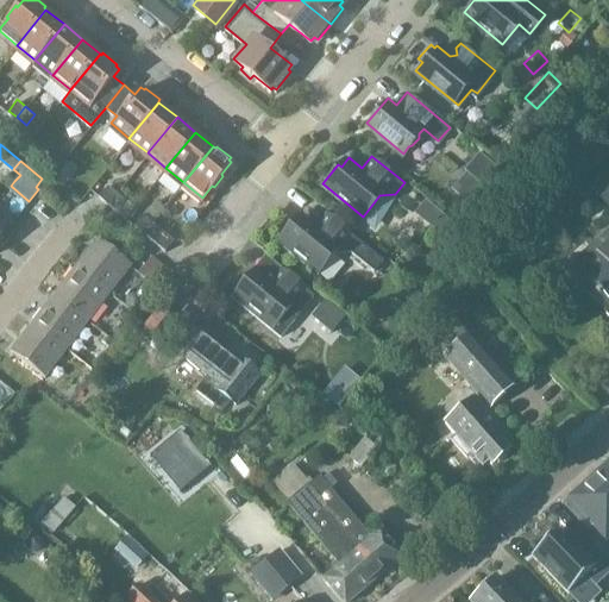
[(608,181),(597,192),(608,205),(608,181)]
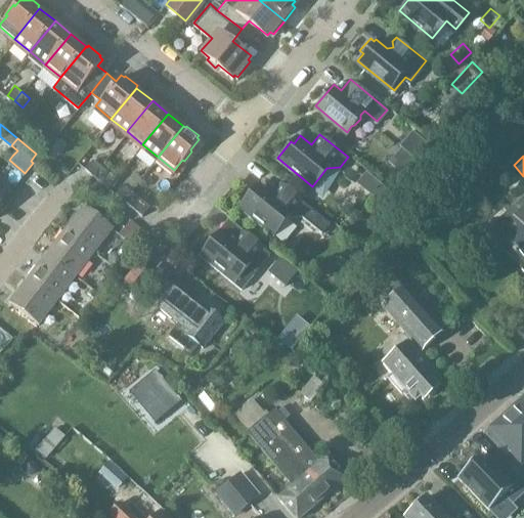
[(85,167),(92,173),(100,164),(93,158),(85,167)]
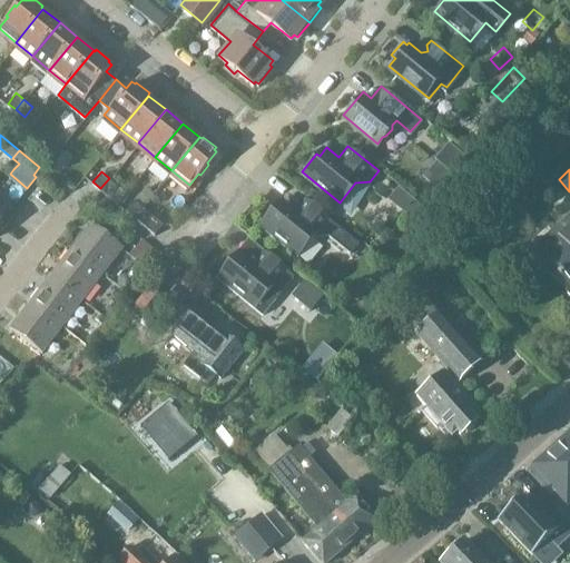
[(156,215),(164,208),(147,191),(158,179),(150,173),(131,191),(156,215)]
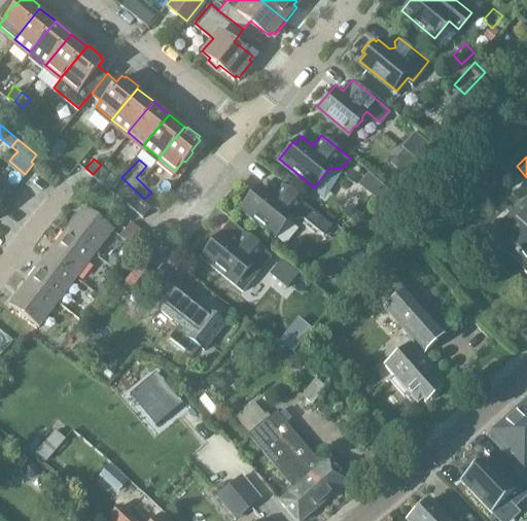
[(109,171),(101,165),(93,174),(101,180),(109,171)]
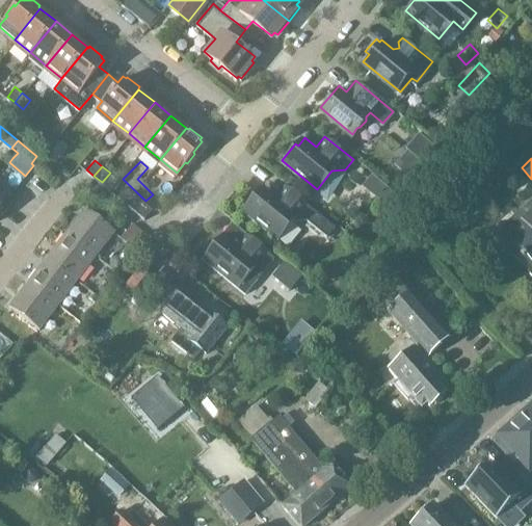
[(276,194),(265,186),(259,193),(256,191),(242,209),(277,237),(292,218),(306,217),(328,236),(337,227),(285,184),(276,194)]
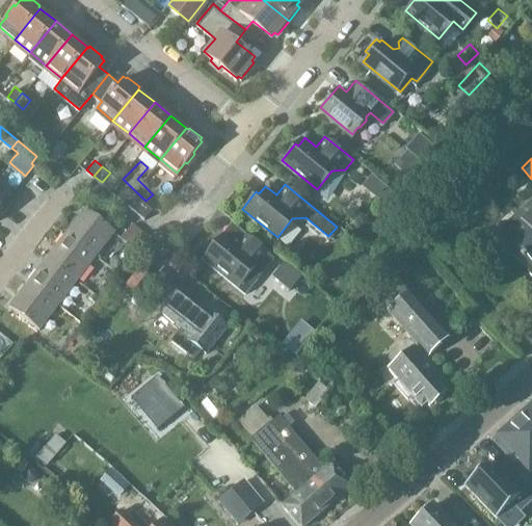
[(117,194),(125,201),(133,191),(125,185),(117,194)]
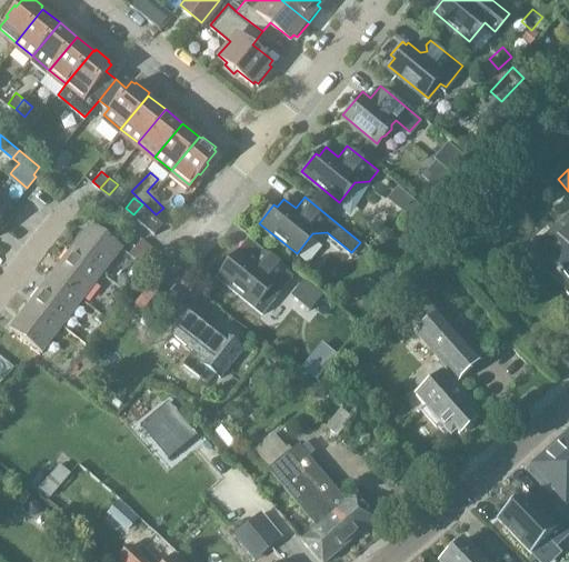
[(162,221),(142,204),(133,214),(155,232),(162,221)]
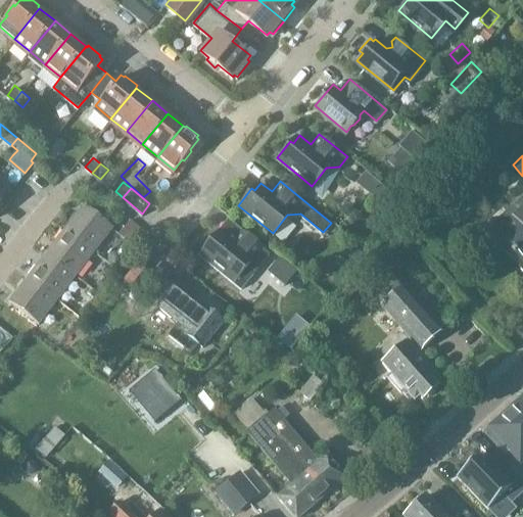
[(522,193),(507,208),(512,214),(496,228),(514,246),(508,252),(522,269),(522,193)]
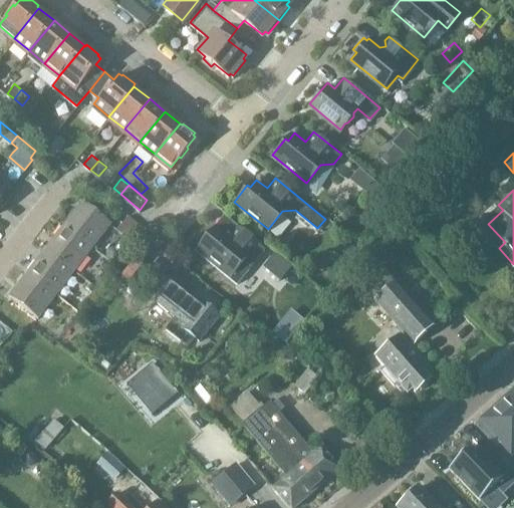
[(63,223),(92,245),(110,221),(81,199),(63,223)]
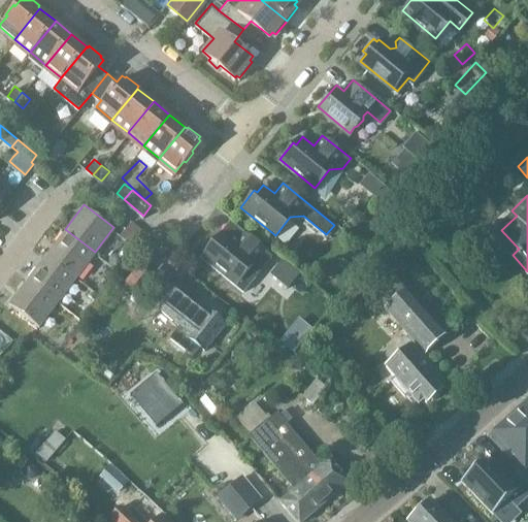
[(76,275),(95,252),(65,229),(46,253),(76,275)]
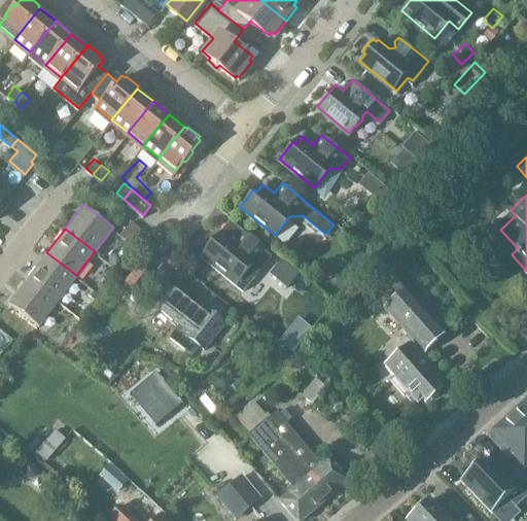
[(214,238),(201,254),(243,288),(255,272),(248,267),(250,265),(264,263),(272,253),(243,230),(235,241),(223,232),(217,240),(214,238)]
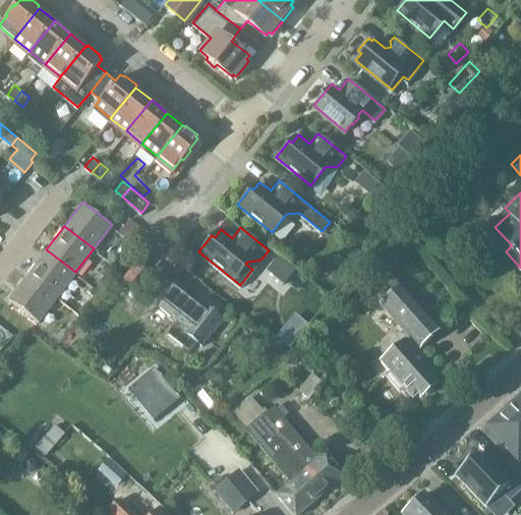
[(267,254),(289,268),(295,256),(274,243),(267,254)]
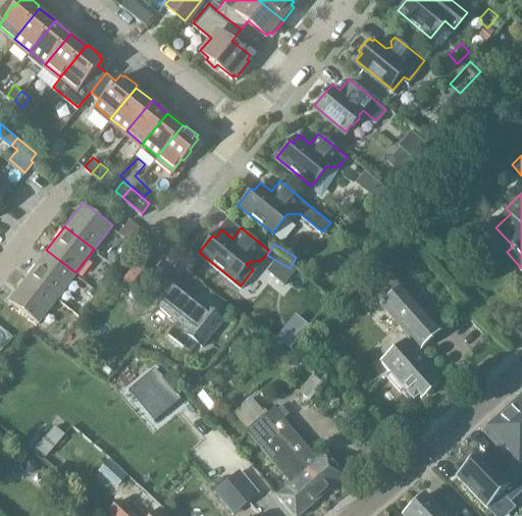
[(57,297),(75,272),(46,250),(28,274),(57,297)]
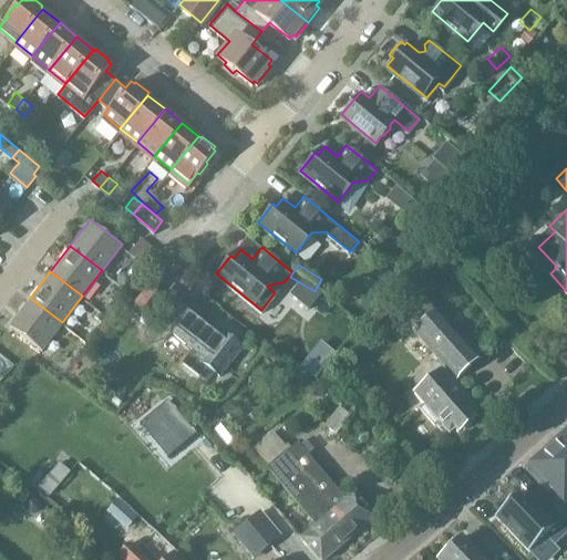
[(480,354),(437,307),(414,280),(390,302),(413,328),(414,327),(456,375),(480,354)]
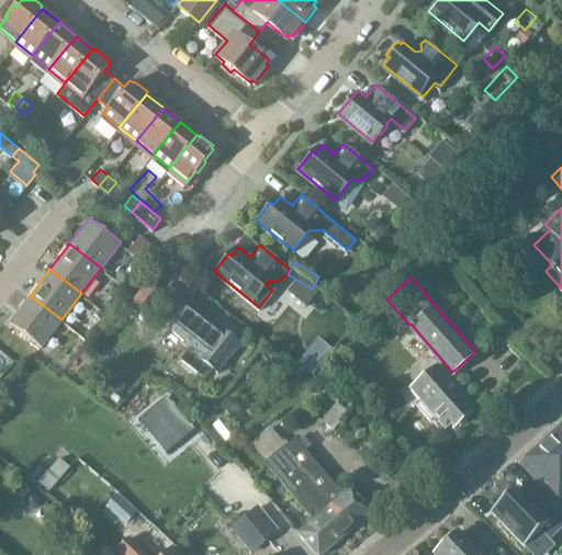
[(41,344),(62,319),(30,295),(10,320),(41,344)]
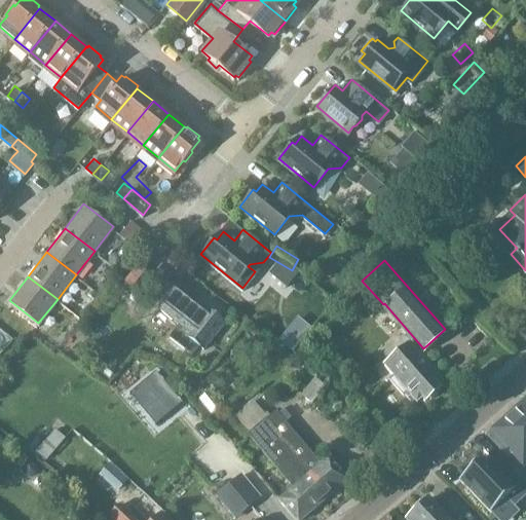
[(177,283),(158,305),(173,316),(176,311),(184,318),(171,334),(192,351),(197,343),(200,345),(202,347),(223,322),(196,301),(177,283)]
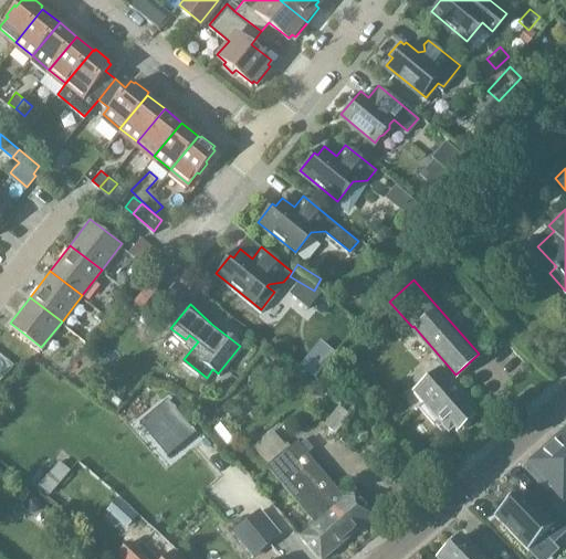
[(454,424),(457,428),(474,413),(471,410),(477,405),(443,368),(430,379),(427,377),(413,389),(423,401),(419,404),(433,421),(438,417),(449,429),(454,424)]
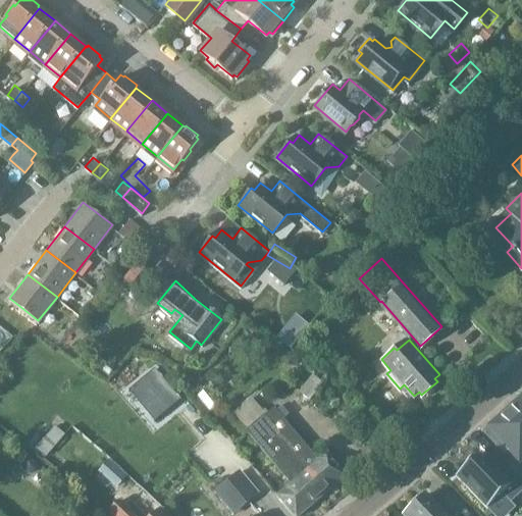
[(310,382),(324,369),(317,361),(302,373),(310,382)]
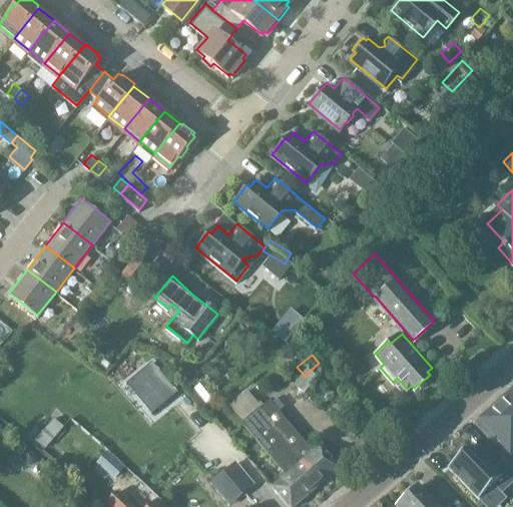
[(512,384),(474,420),(494,442),(498,439),(510,452),(512,449),(512,384)]
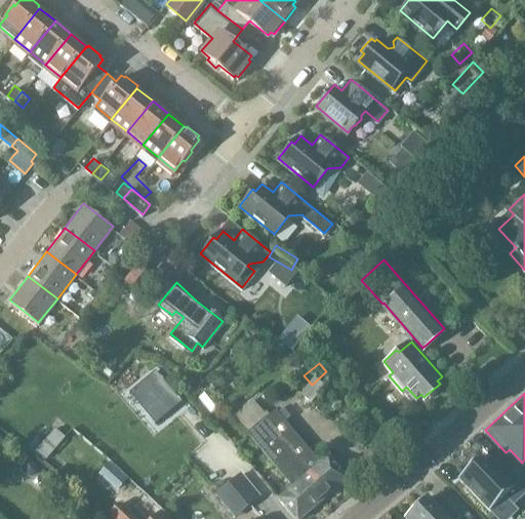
[(254,395),(250,398),(234,411),(249,431),(248,432),(292,484),(278,496),(296,518),(297,518),(347,477),(327,453),(321,458),(277,406),(271,411),(268,408),(266,409),(254,395)]
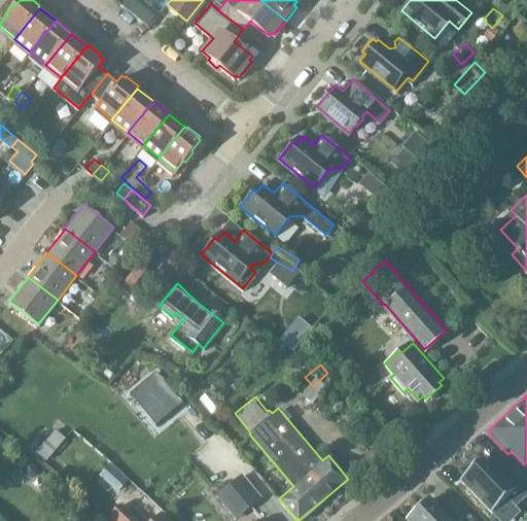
[(485,455),(461,478),(491,511),(506,497),(515,507),(526,494),(526,481),(517,471),(507,480),(485,455)]
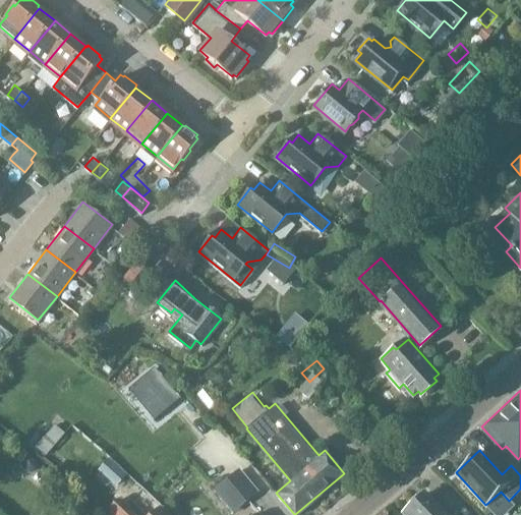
[(259,490),(240,467),(215,488),(234,511),(259,490)]
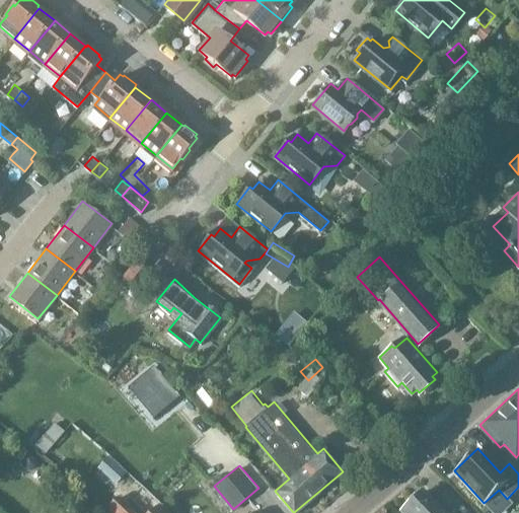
[(454,512),(453,511),(451,512),(448,512),(424,488),(401,510),(403,512),(454,512)]
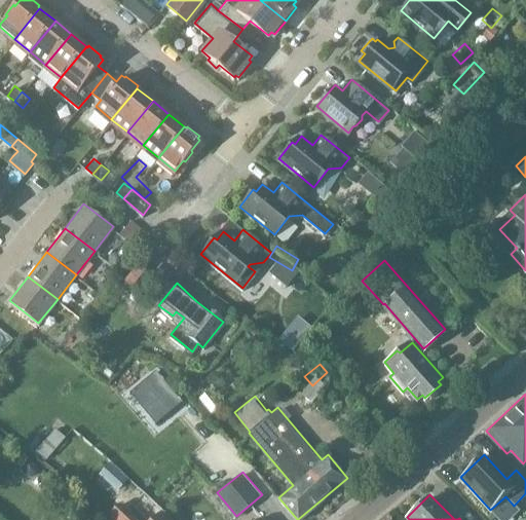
[(141,519),(120,500),(109,513),(116,519),(141,519)]
